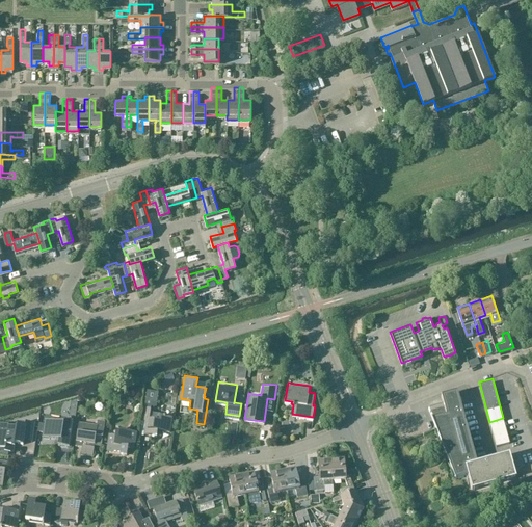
[(428,404),(432,415),(431,415),(455,476),(468,473),(472,486),(515,474),(509,450),(477,459),(457,388),(441,392),(443,400),(428,404)]
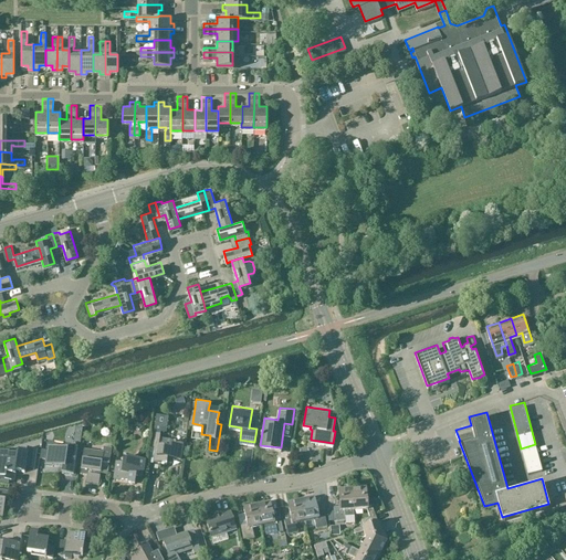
[(153,430),(150,444),(155,444),(154,458),(167,461),(167,460),(171,461),(173,455),(180,456),(182,440),(170,439),(170,436),(159,435),(160,431),(153,430)]
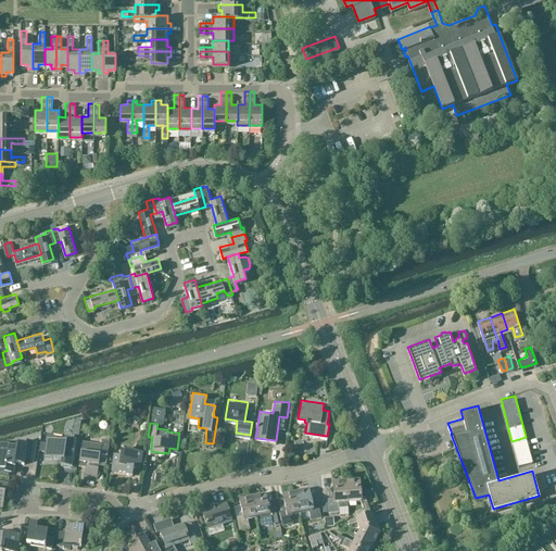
[(70,463),(74,437),(64,436),(64,439),(49,436),(47,453),(62,455),(61,462),(70,463)]
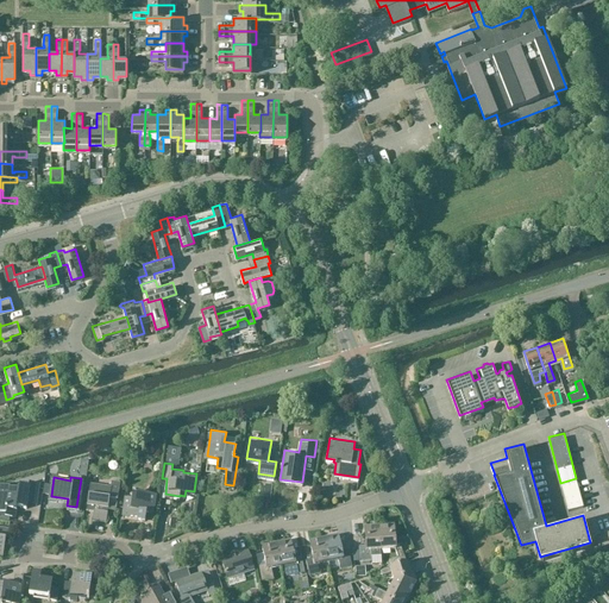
[(111,483),(90,479),(86,507),(94,508),(93,516),(106,519),(110,495),(118,496),(120,478),(112,477),(111,483)]
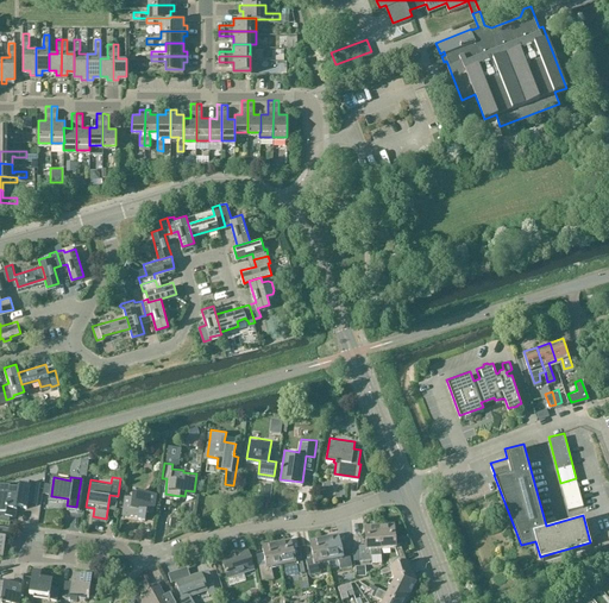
[(0,508),(2,508),(1,512),(10,513),(16,514),(17,503),(22,503),(25,504),(26,504),(26,500),(36,501),(39,479),(29,478),(29,483),(19,481),(10,479),(10,482),(0,481),(0,508)]
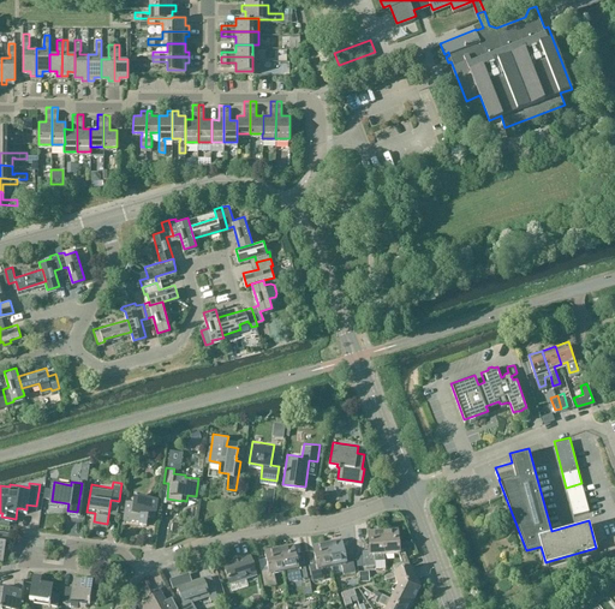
[(126,500),(125,513),(124,519),(147,521),(148,514),(155,515),(157,496),(135,493),(133,501),(126,500)]
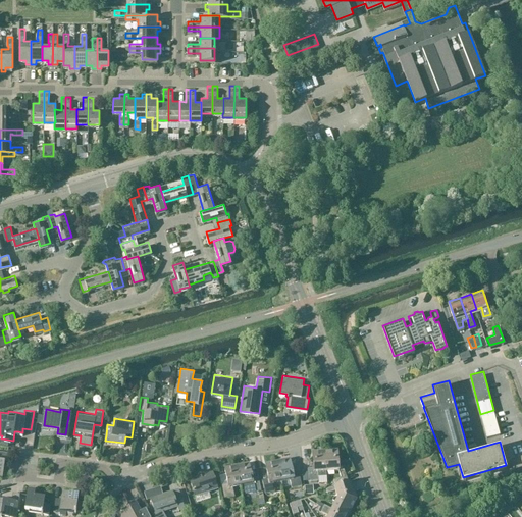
[(337,447),(325,448),(326,468),(338,467),(342,473),(333,476),(335,482),(349,478),(343,463),(338,463),(337,447)]
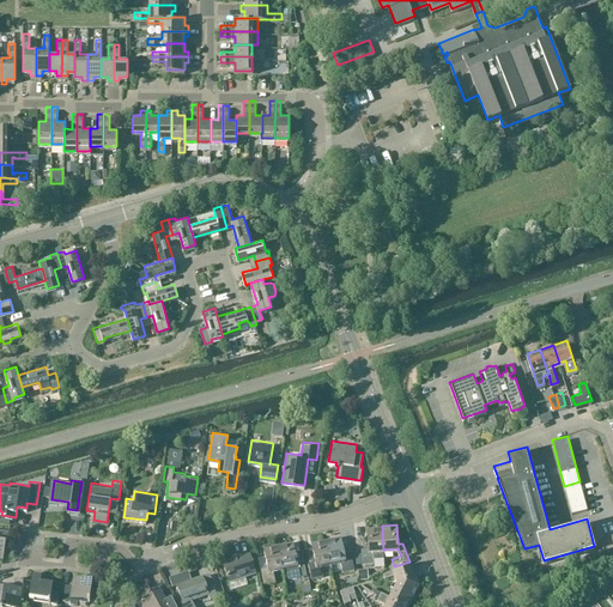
[(383,550),(382,526),(366,526),(368,546),(360,546),(362,562),(374,560),(374,550),(383,550)]
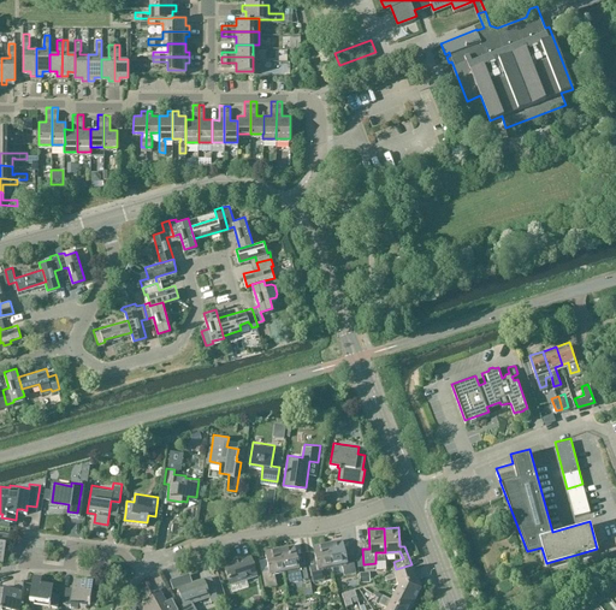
[(10,543),(12,532),(0,529),(0,558),(3,560),(6,542),(10,543)]
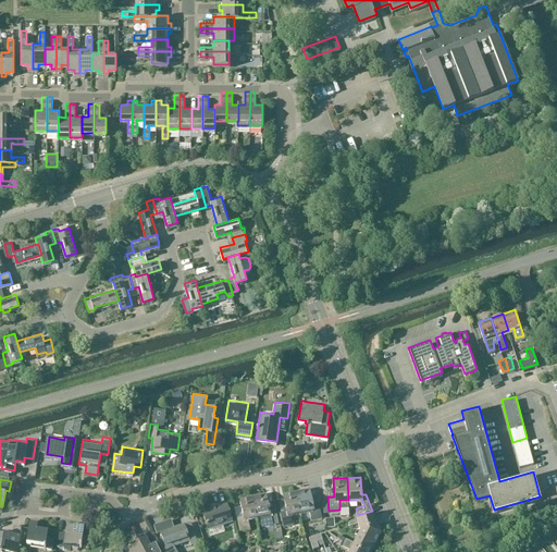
[(556,482),(544,488),(547,498),(556,494),(556,482)]
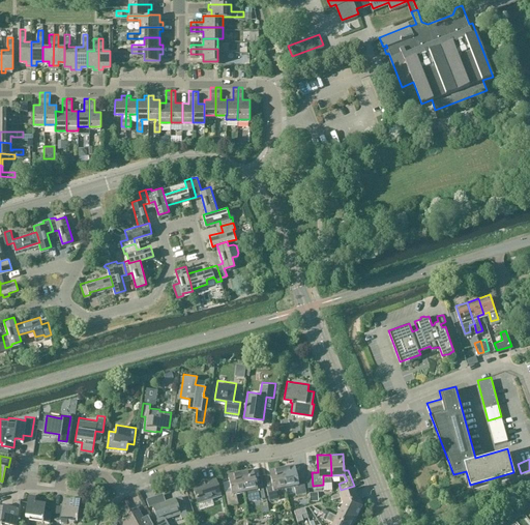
[(294,462),(282,465),(286,485),(294,484),(296,492),(306,490),(303,477),(297,478),(294,462)]
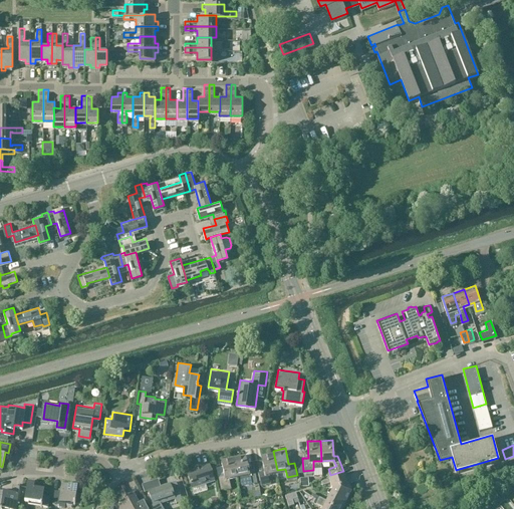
[(277,470),(273,451),(261,453),(264,469),(258,470),(261,483),(271,481),(269,472),(277,470)]
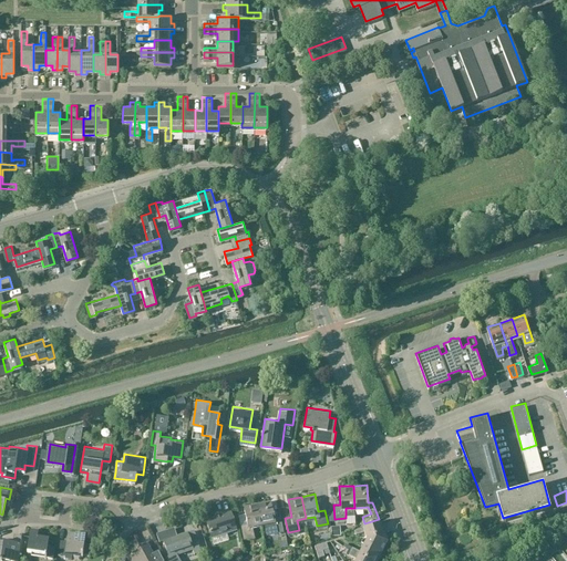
[(257,501),(261,523),(264,532),(272,530),(284,528),(280,515),(274,516),(270,499),(257,501)]
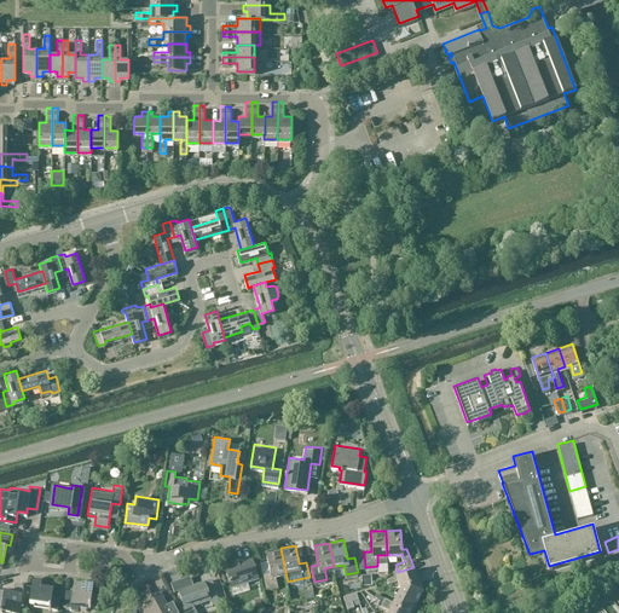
[(285,572),(281,548),(266,551),(270,570),(262,571),(266,587),(278,584),(276,573),(285,572)]
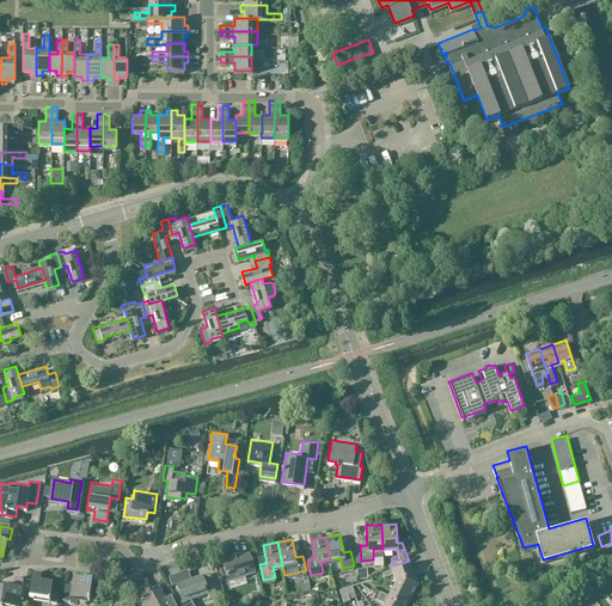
[(228,577),(255,569),(249,550),(222,558),(228,577)]
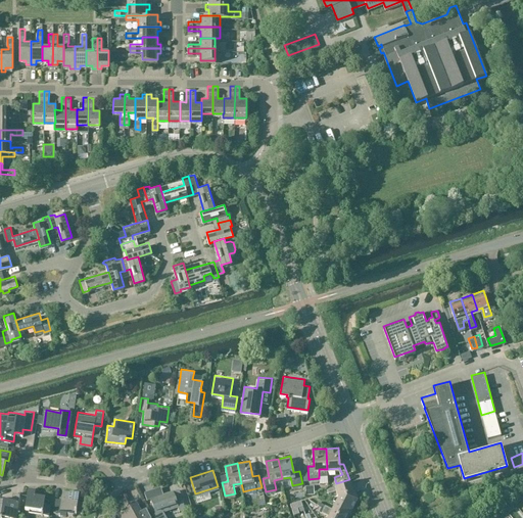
[(336,488),(338,496),(354,489),(351,478),(349,479),(336,483),(334,484),(327,486),(328,490),(336,488)]
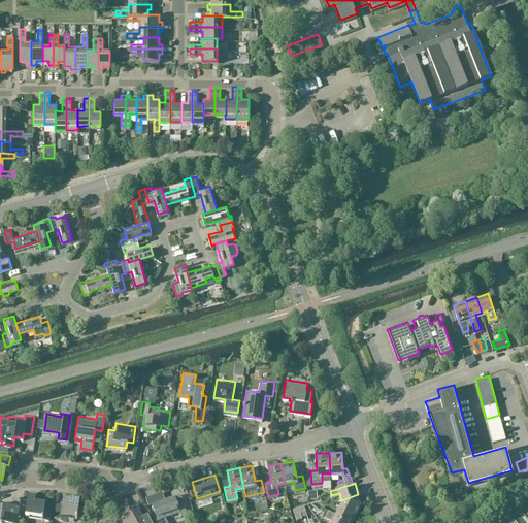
[(162,489),(145,494),(149,502),(153,501),(157,514),(154,515),(158,522),(171,522),(166,514),(179,509),(174,493),(165,497),(162,489)]
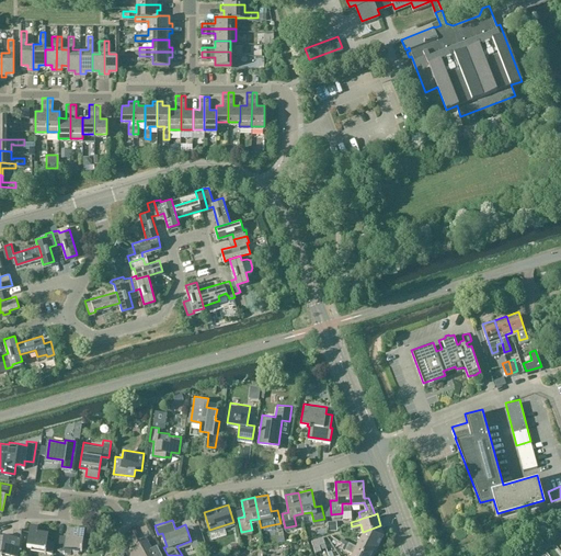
[(53,551),(55,540),(47,539),(48,531),(37,529),(37,523),(31,522),(27,544),(45,546),(44,549),(53,551)]
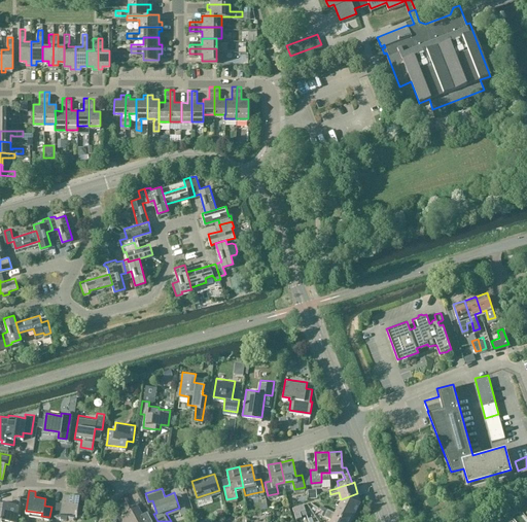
[(83,514),(84,505),(78,503),(79,496),(64,493),(63,501),(56,500),(54,514),(61,515),(62,512),(75,514),(75,515),(77,515),(77,513),(83,514)]
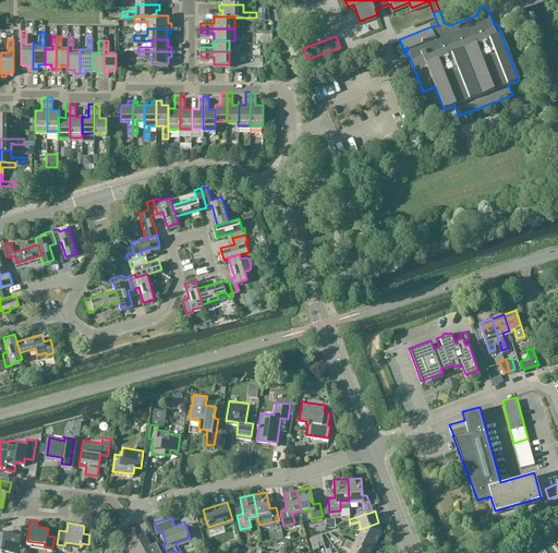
[(361,529),(358,535),(374,543),(381,530),(378,523),(361,529)]
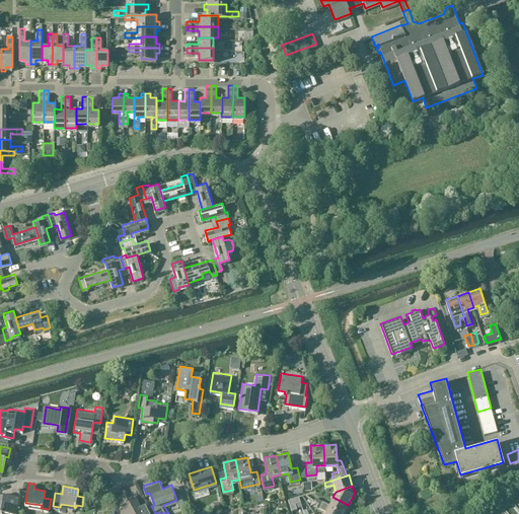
[(0,494),(0,511),(2,512),(2,510),(9,511),(9,512),(16,513),(19,488),(13,487),(11,495),(3,494),(3,495),(0,494)]
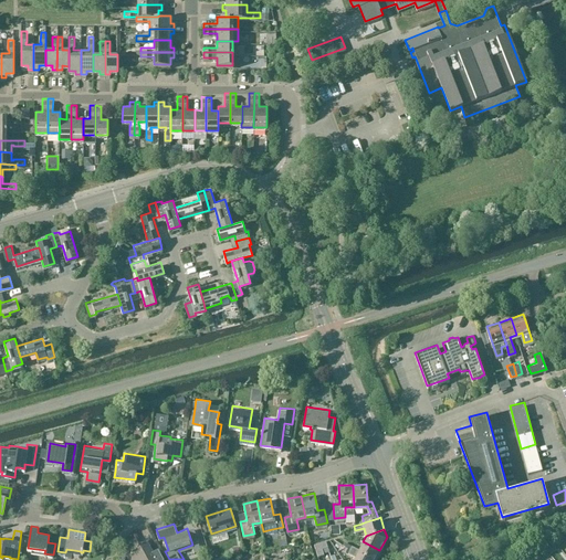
[(324,551),(322,546),(327,545),(326,538),(320,540),(314,542),(316,548),(317,553),(324,551)]
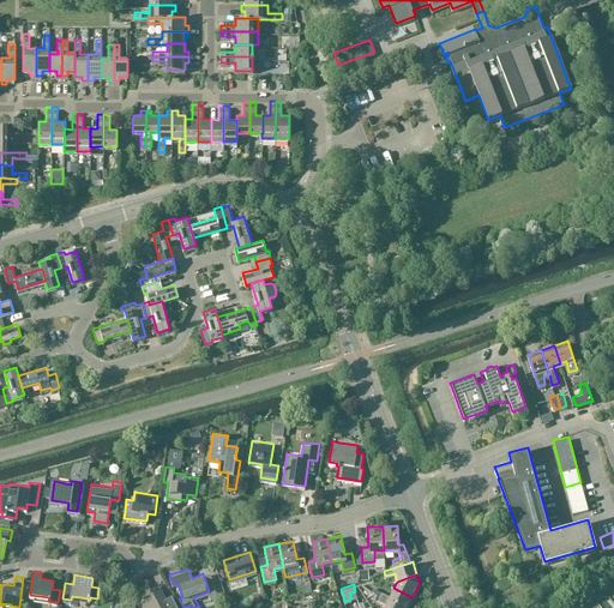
[(407,607),(411,597),(393,588),(390,595),(381,590),(379,594),(407,607)]
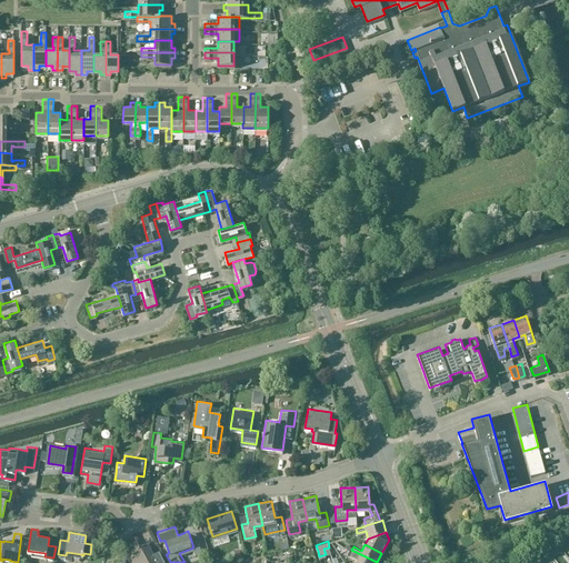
[(148,545),(129,556),(132,562),(138,562),(139,562),(167,562),(160,550),(152,553),(148,545)]
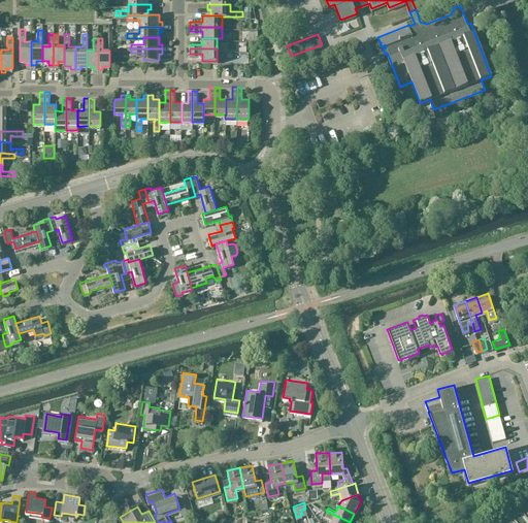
[(201,520),(211,518),(210,509),(199,511),(201,520)]
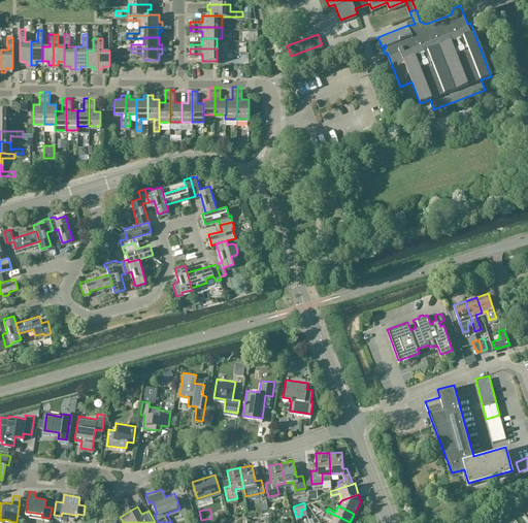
[(349,522),(350,522),(326,511),(324,515),(332,518),(330,522),(329,522),(349,522)]
